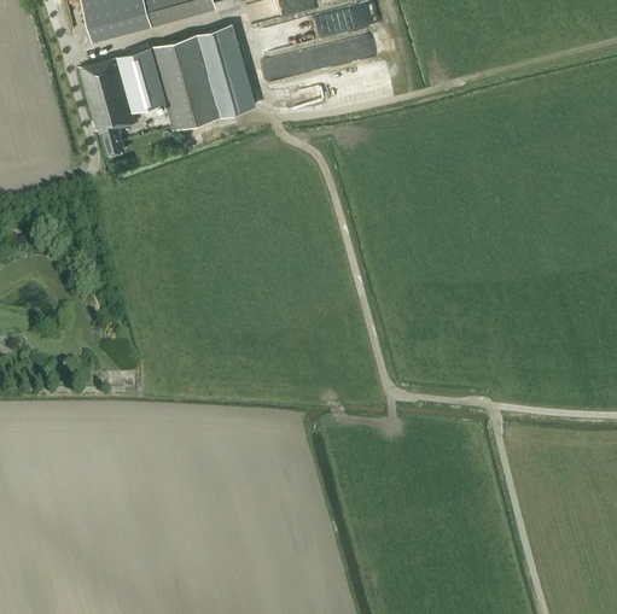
[(213,0),(79,0),(91,39),(214,4),(213,0)]
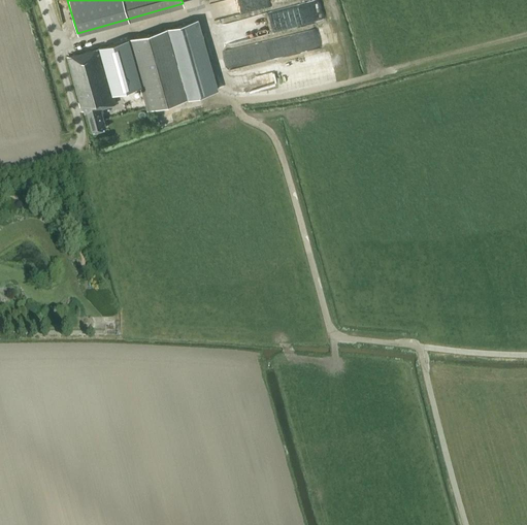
[(226,19),(272,9),(269,0),(223,0),(222,0),(226,19)]
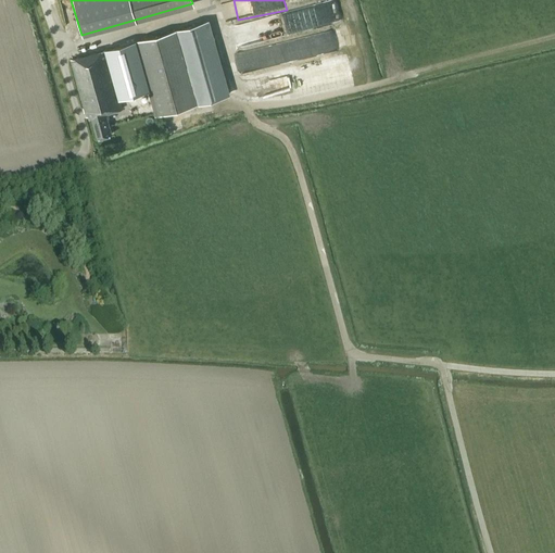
[(209,23),(178,32),(135,44),(155,117),(229,97),(209,23)]
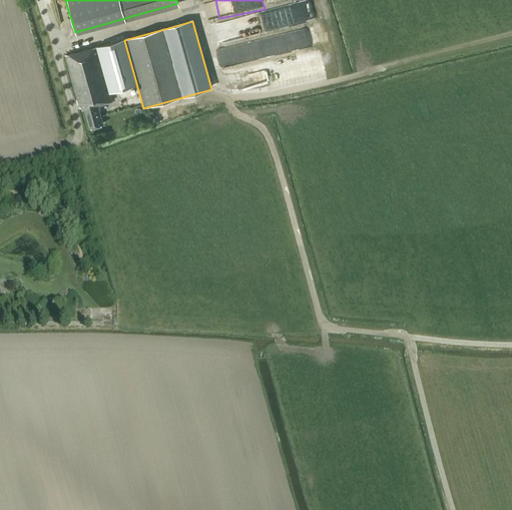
[(137,86),(124,40),(96,48),(109,93),(137,86)]
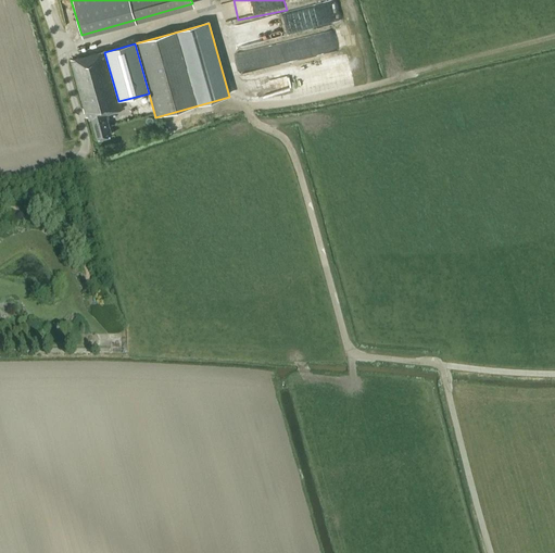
[(121,112),(118,101),(104,52),(71,61),(86,118),(88,118),(88,121),(91,121),(96,140),(111,137),(105,116),(121,112)]
